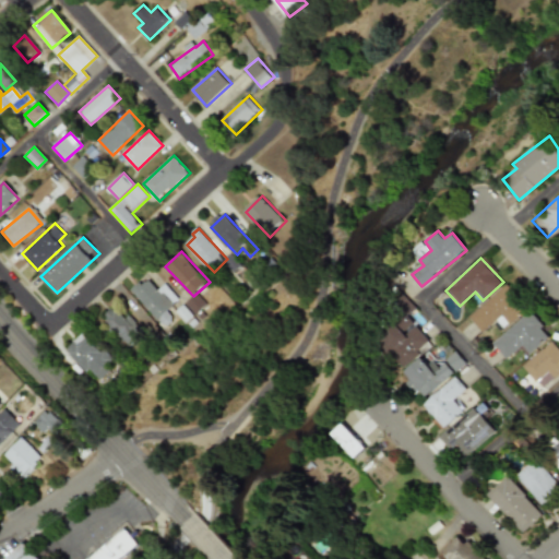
[(168,284),(159,290),(150,278),(134,290),(166,330),(177,321),(168,311),(181,300),(168,284)]
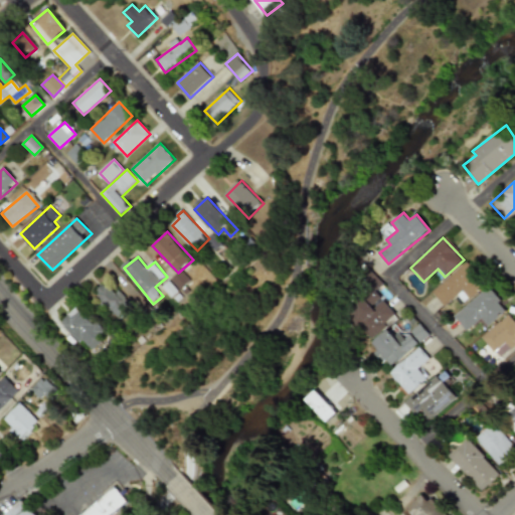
[(432,292),(444,306),(462,290),(469,298),(484,285),(466,263),(432,292)]
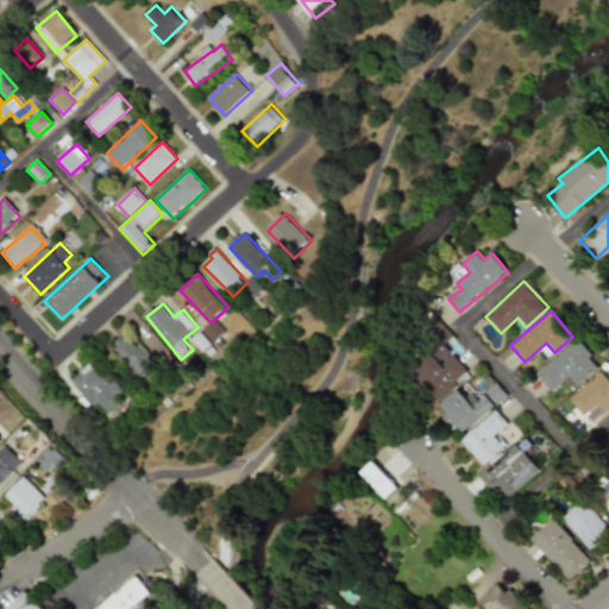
[(205,331),(214,341),(226,331),(217,320),(205,331)]
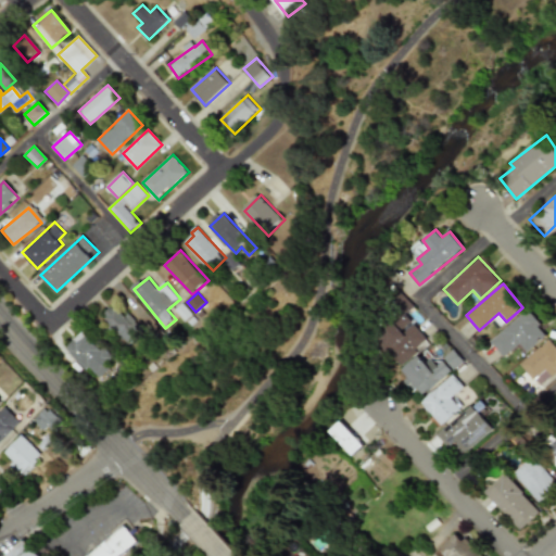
[(135,340),(142,324),(111,307),(102,325),(135,340)]
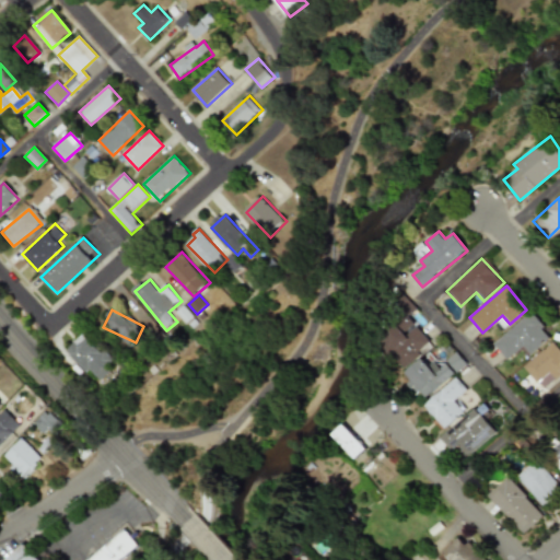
[(493,345),(506,360),(523,347),(531,356),(550,337),(529,313),(493,345)]
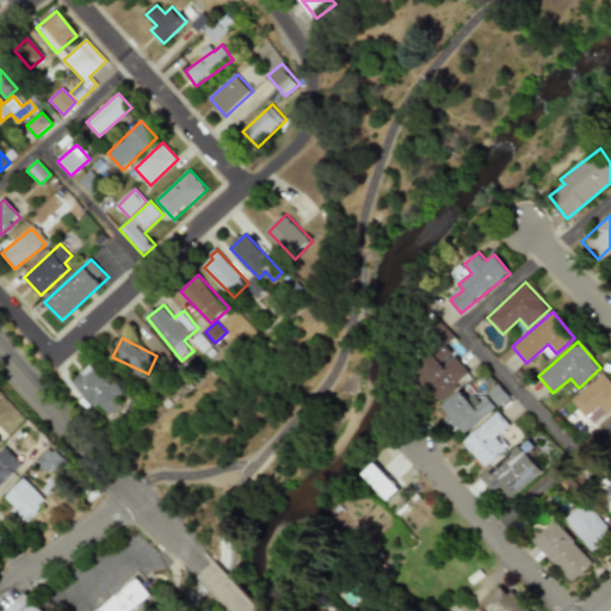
[(469,374),(440,343),(409,371),(438,402),(469,374)]
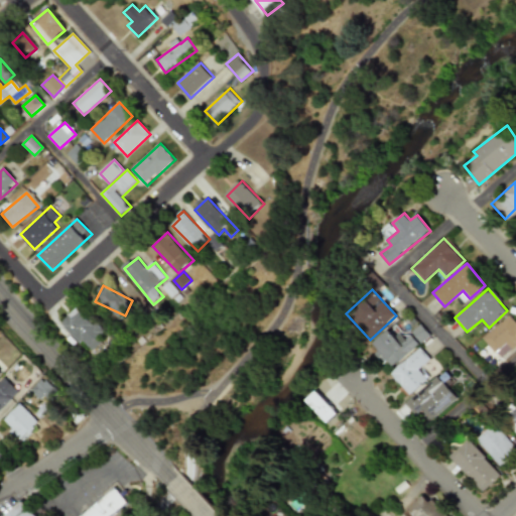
[(62,323),(92,352),(107,336),(78,306),(62,323)]
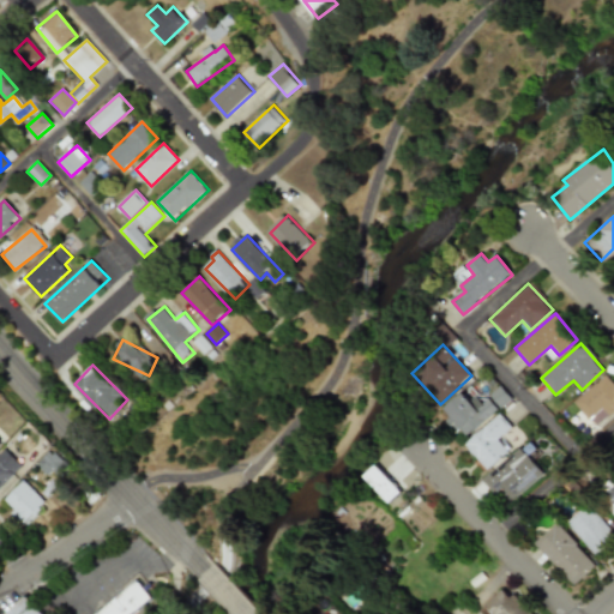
[(613,384),(613,385),(605,375),(572,401),(594,427),(613,410),(613,384)]
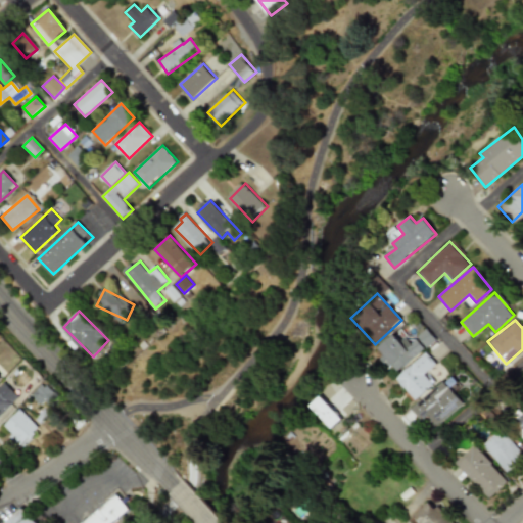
[(377,350),(396,373),(435,340),(426,329),(411,342),(400,330),(377,350)]
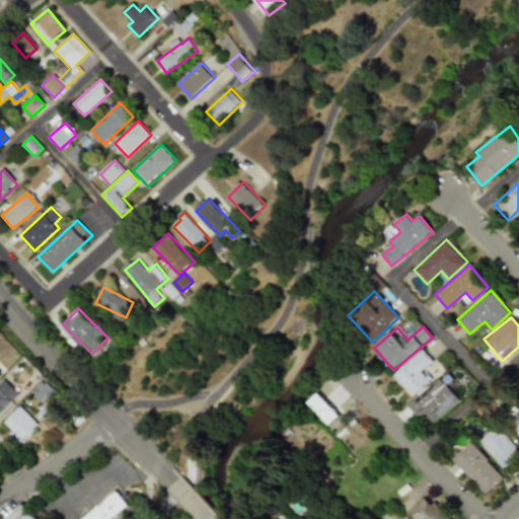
[(429,382),(421,372),(432,361),(422,350),(392,376),(413,397),(429,382)]
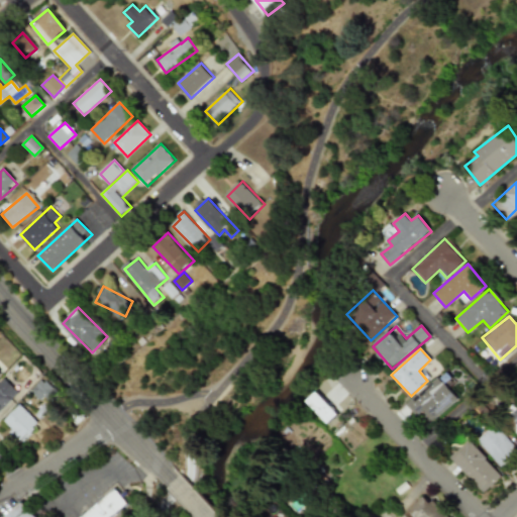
[(306,401),(327,424),(337,414),(331,408),(345,394),(328,375),(312,389),(316,393),(306,401)]
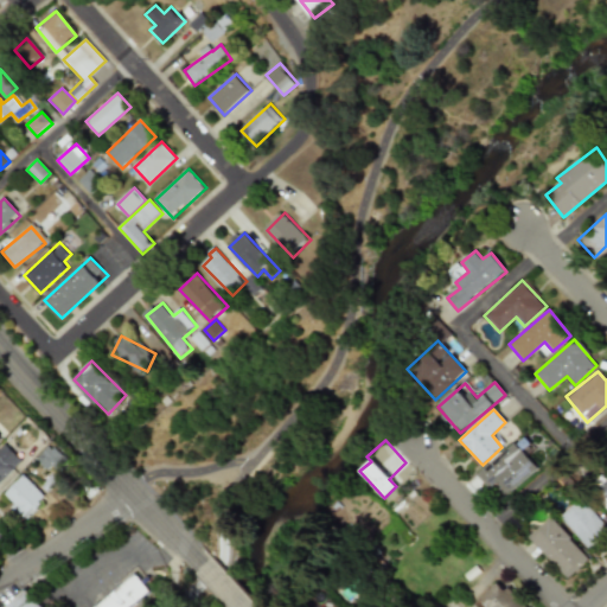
[(477,474),(489,490),(496,484),(504,493),(536,468),(516,442),(477,474)]
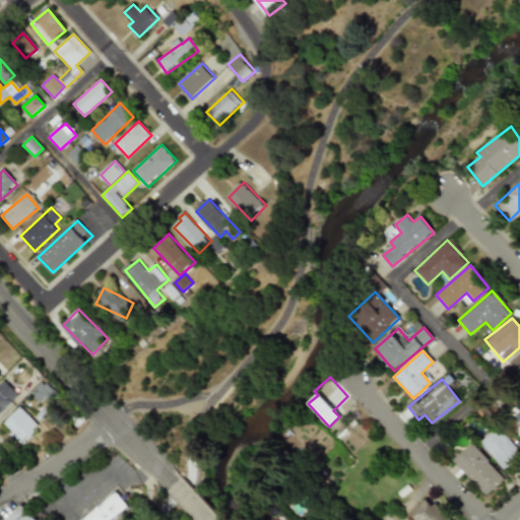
[(0,383),(0,412),(18,395),(3,380),(0,383)]
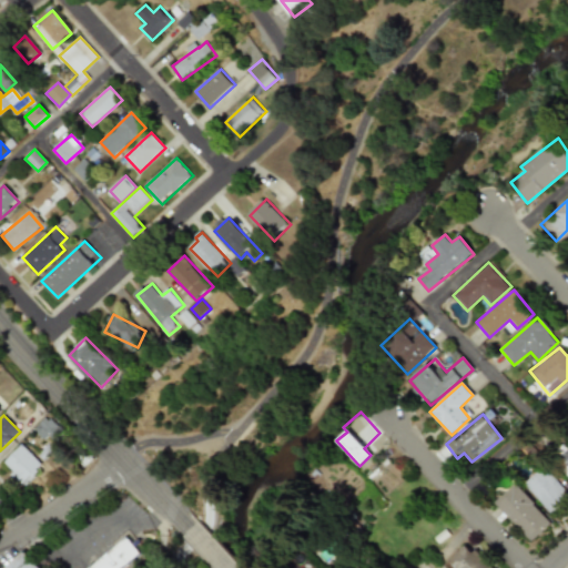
[(33,429),(46,442),(60,428),(49,415),(33,429)]
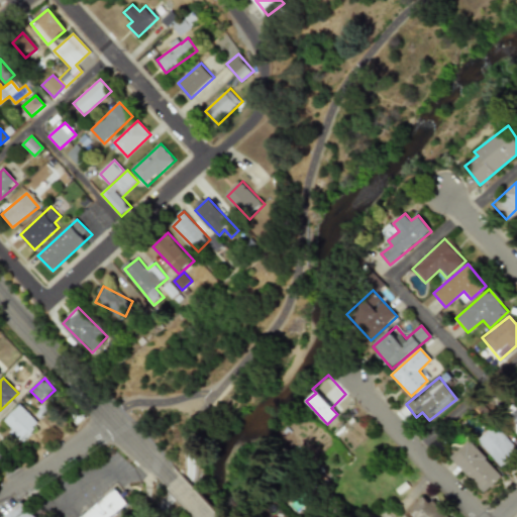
[(516,431),(516,402),(502,416),(516,431)]
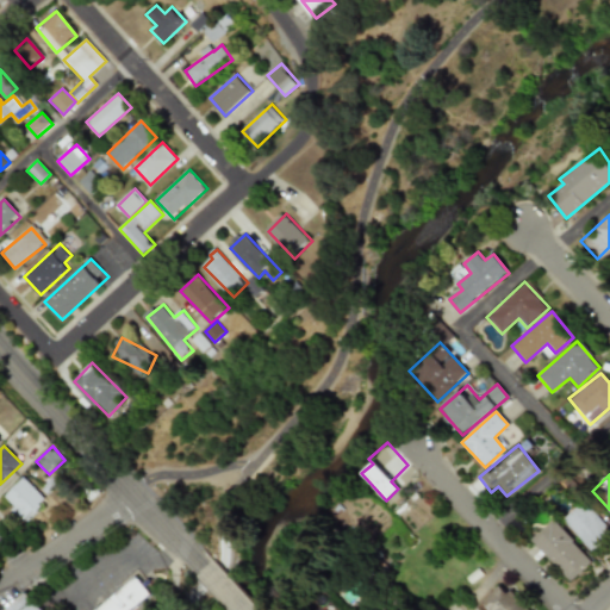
[(22,523),(45,500),(24,478),(4,497),(13,506),(10,510),(22,523)]
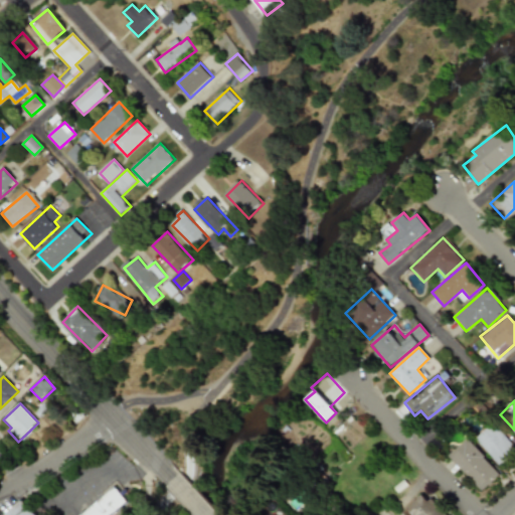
[(475,439),(499,467),(514,453),(514,450),(493,423),(475,439)]
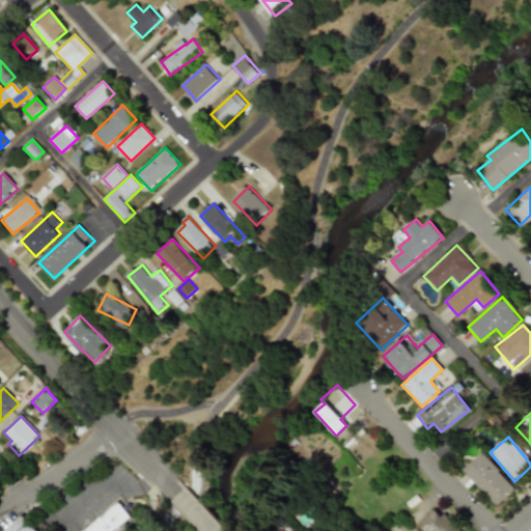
[(514,488),(480,452),(462,470),(496,506),(514,488)]
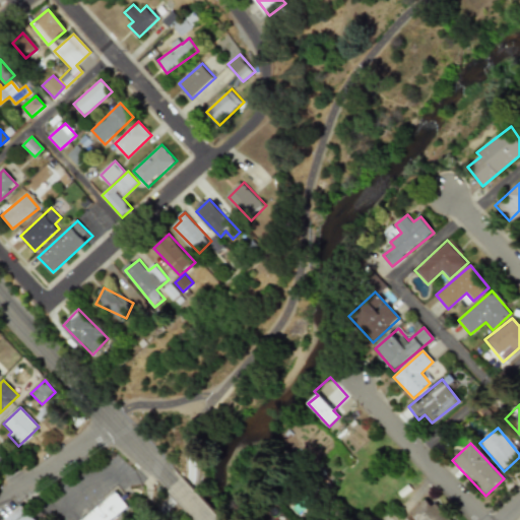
[(113,519),(129,507),(116,491),(79,519),(113,519)]
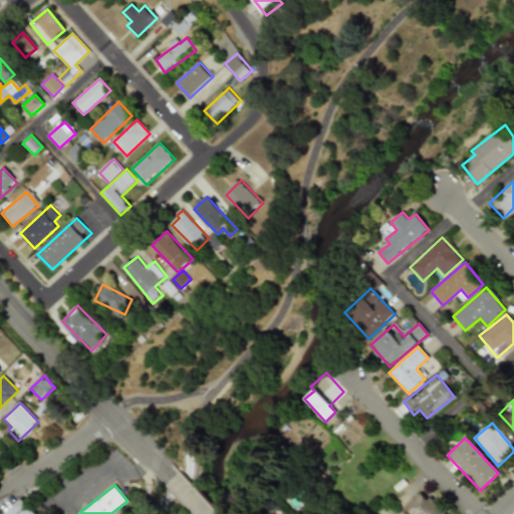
[(442,513),(423,491),(404,508),(410,513),(442,513)]
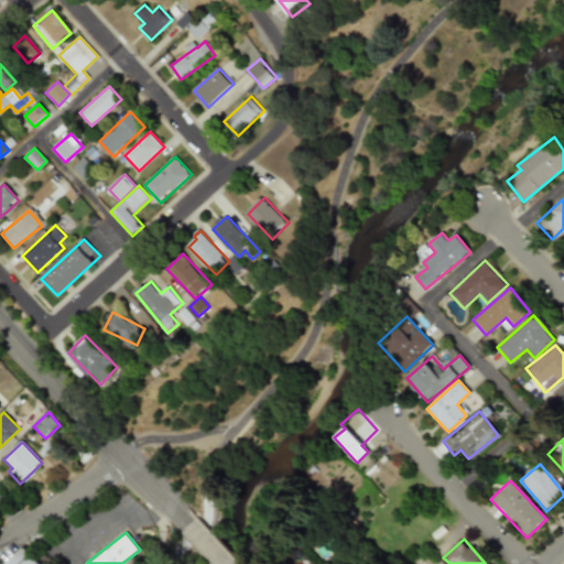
[(38,563),(22,548),(6,563),(38,563)]
